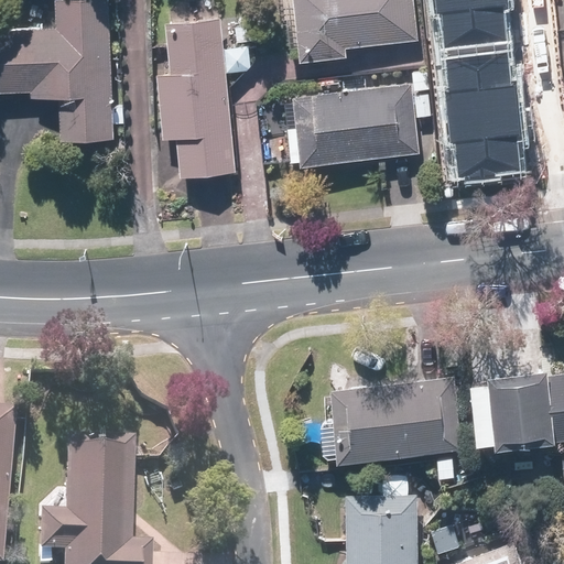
[(57,0),(57,25),(0,23),(0,93),(63,94),(63,139),(116,140),(117,47),(110,47),(110,0),(57,0)]
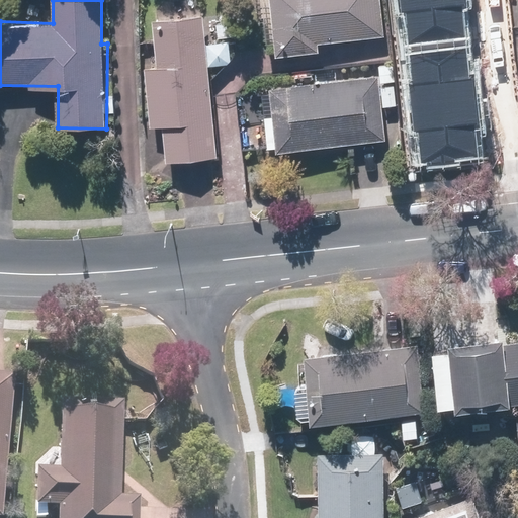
[(384,0),(260,0),(269,60),(323,53),(322,46),(391,36),(384,0)]
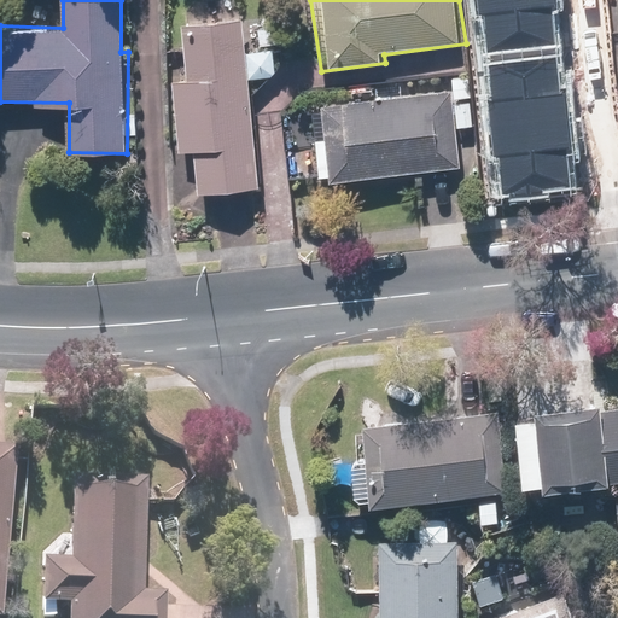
[(476,0),(478,19),(484,19),(489,54),(553,48),(549,12),(555,11),(554,0),(476,0)]
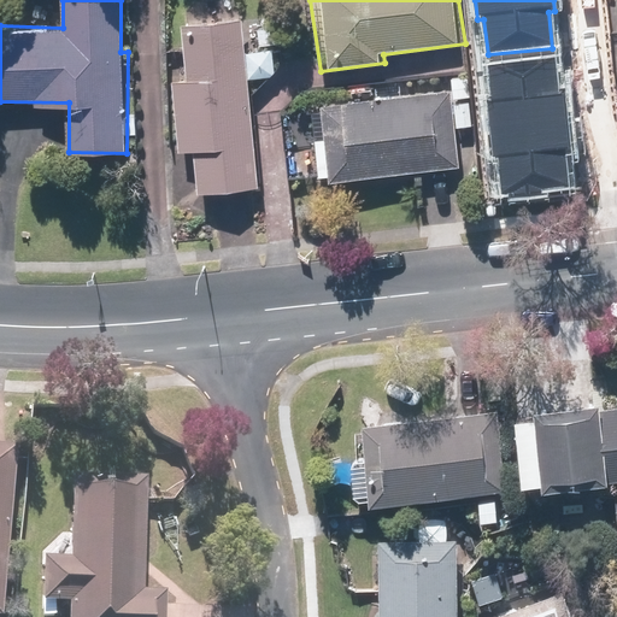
[(263,188),(253,78),(277,76),(275,50),(250,52),(246,18),(184,24),(189,77),(172,78),(180,150),(195,148),(199,194),(263,188)]
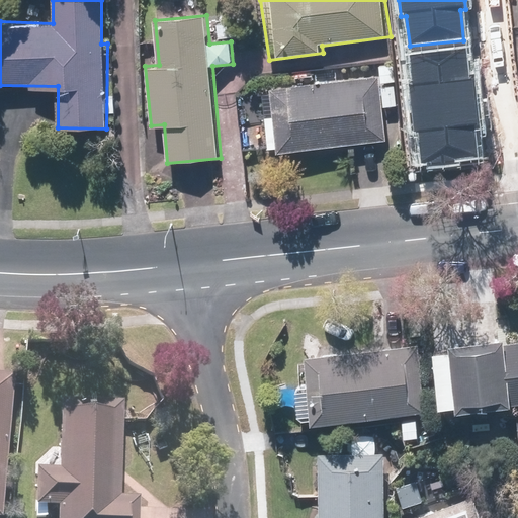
[(410,87),(415,132),(420,132),(423,161),(478,156),(473,124),(479,124),(473,78),(469,78),(466,50),(411,56),(415,86),(410,87)]
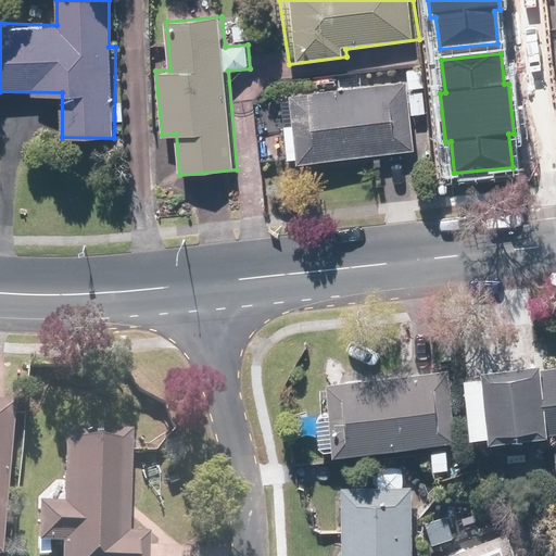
[(415,151),(412,117),(427,115),(421,68),(406,71),(407,83),(282,97),(290,165),(415,151)]
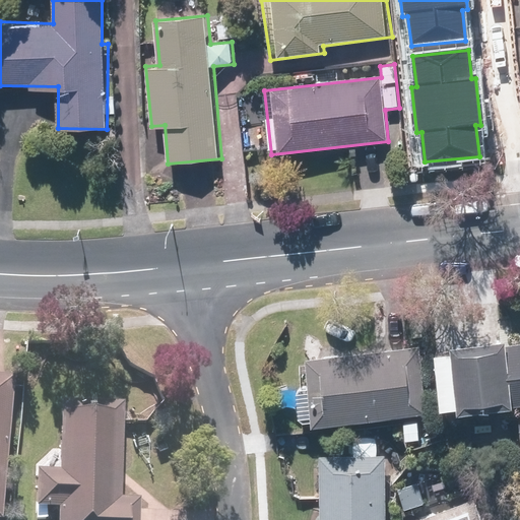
[(519,333),(434,342),(441,403),(455,401),(456,410),(519,403),(519,333)]
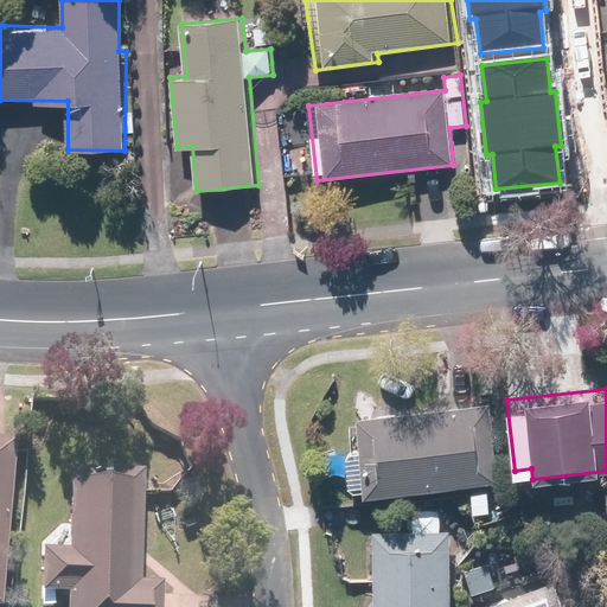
[(492,403),(356,416),(357,426),(347,427),(350,448),(343,448),(347,490),(364,487),(364,491),(499,478),(492,403)]
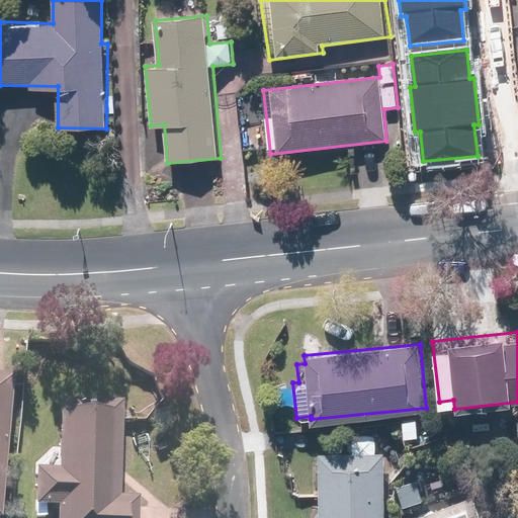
[(0,517),(5,517),(15,377),(0,375),(0,517)]
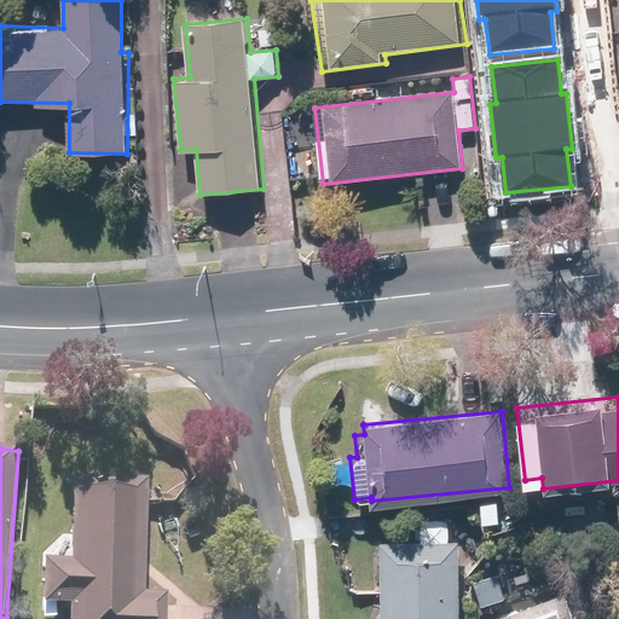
[(149,481),(73,479),(70,562),(45,561),(44,606),(68,607),(68,618),(167,618),(168,593),(144,593),(149,481)]
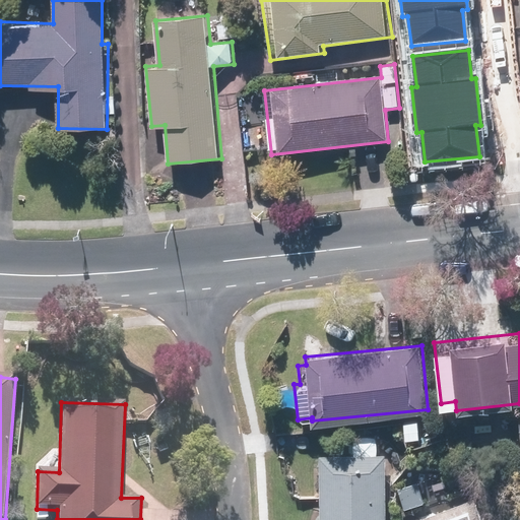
[(385,519),(388,454),(322,452),(320,519),(385,519)]
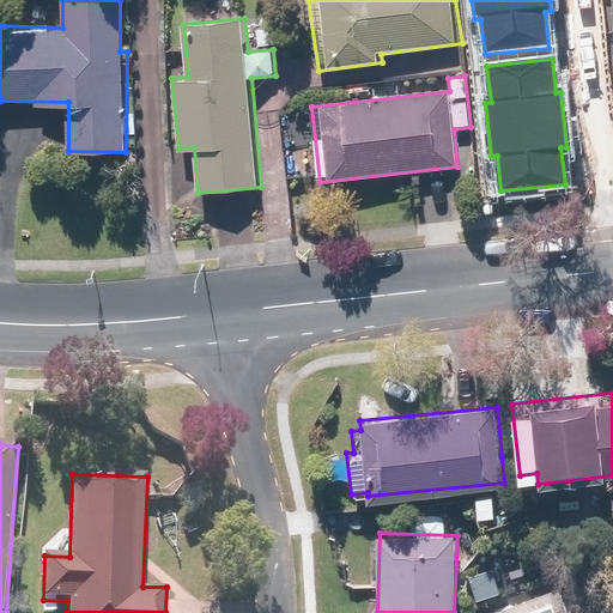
[(570,612),(562,587),(479,612),(570,612)]
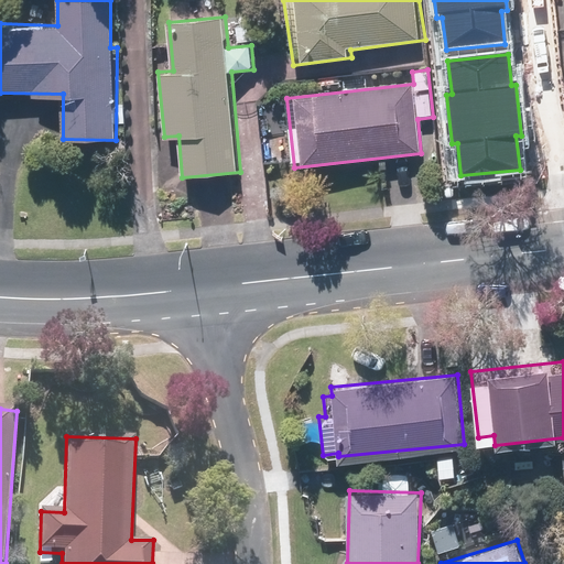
All buildings are outlined.
